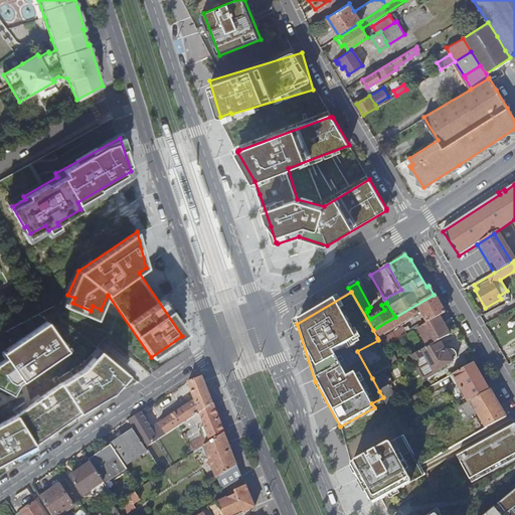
[(426,323),(439,316),(446,312),(434,295),(395,317),(373,330),(377,338),(420,313),(422,315),(426,323)]
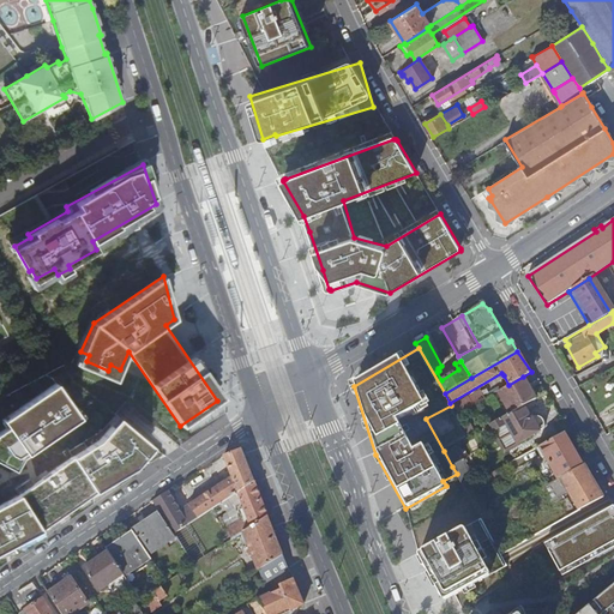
[(501,378),(504,375),(501,373),(450,403),(451,405),(500,375),(501,378)]
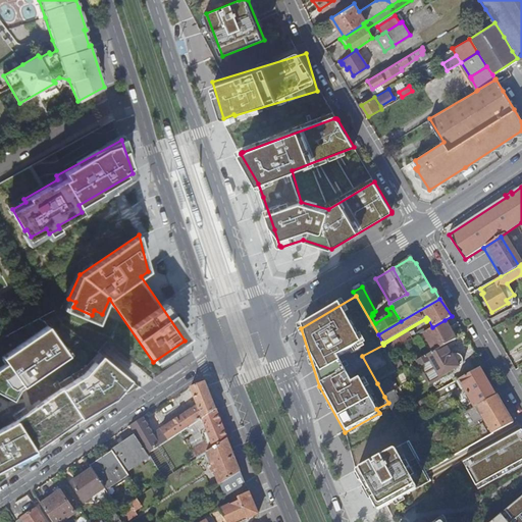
[(442,347),(447,345),(456,340),(445,320),(432,327),(423,333),(433,351),(442,347)]
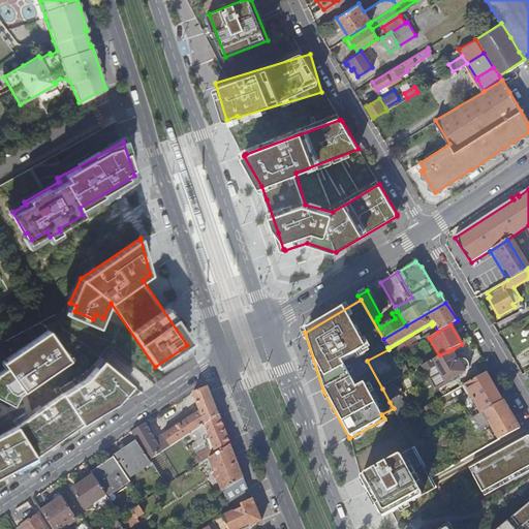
[(47,330),(1,362),(6,368),(0,371),(0,397),(13,404),(20,393),(67,360),(47,330)]
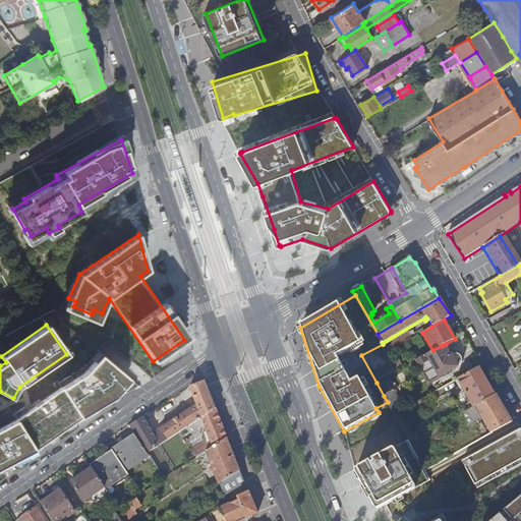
[(401,345),(412,339),(407,332),(398,338),(401,345)]
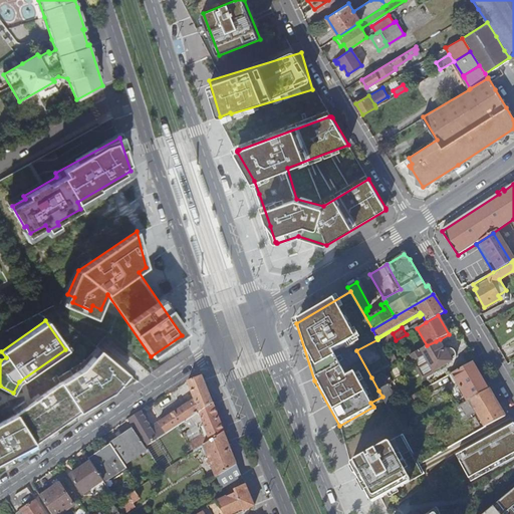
[(381,348),(396,340),(393,333),(392,334),(378,341),(381,348)]
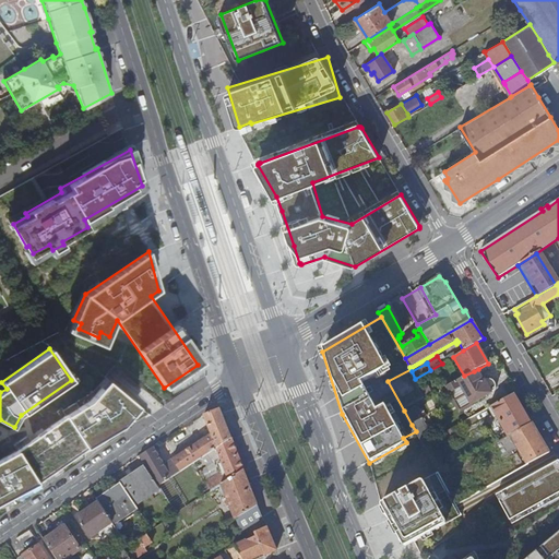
[(411,369),(388,381),(404,411),(424,399),(415,379),(412,371),(411,369)]
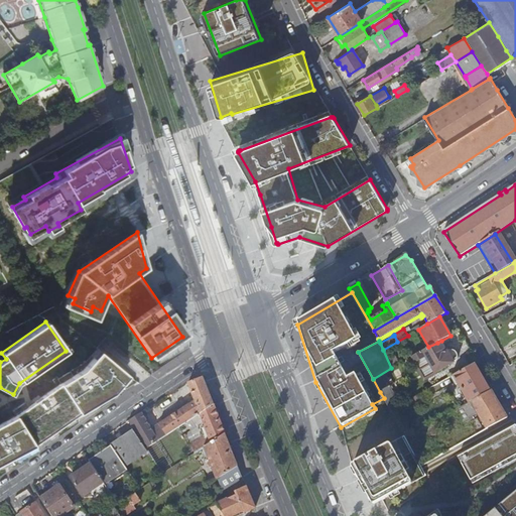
[(441,341),(437,343),(444,353),(447,352),(441,341)]
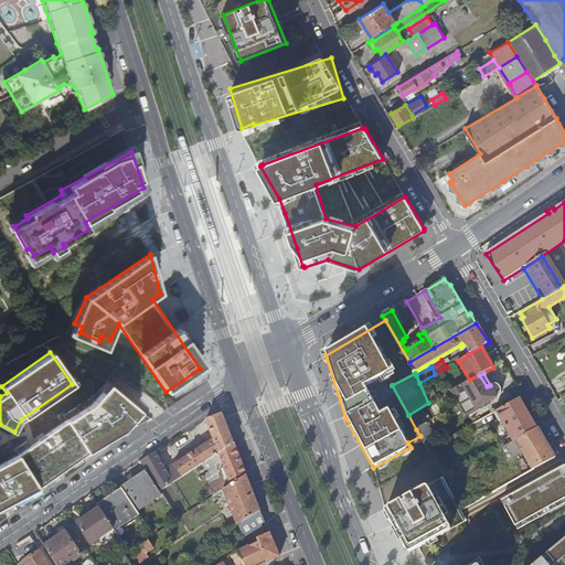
[(451,391),(446,393),(448,396),(452,394),(451,392),(452,392),(455,396),(467,390),(477,408),(497,396),(499,395),(500,394),(501,392),(501,390),(501,388),(500,387),(499,385),(498,384),(496,384),(493,383),(492,384),(490,384),(490,385),(487,386),(479,375),(469,380),(451,391)]
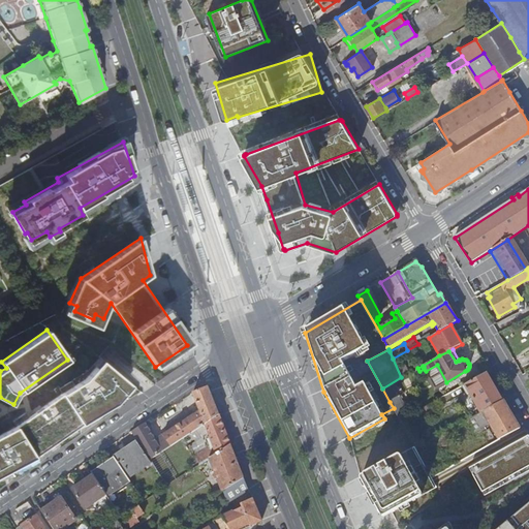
[(28,418),(0,433),(0,478),(9,475),(38,460),(36,456),(117,402),(119,406),(139,392),(99,358),(88,370),(58,389),(61,394),(28,418)]
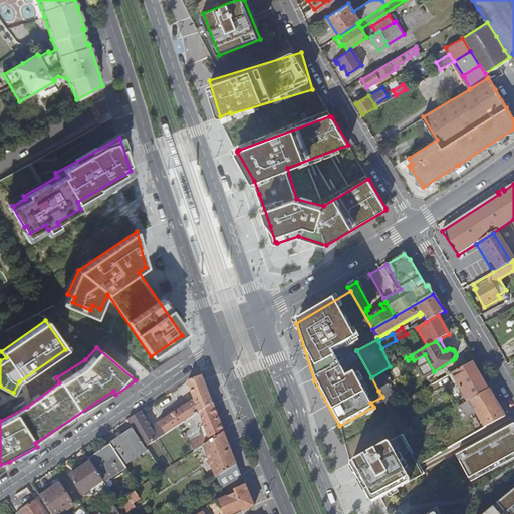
[(425,354),(414,360),(424,377),(434,371),(425,354)]
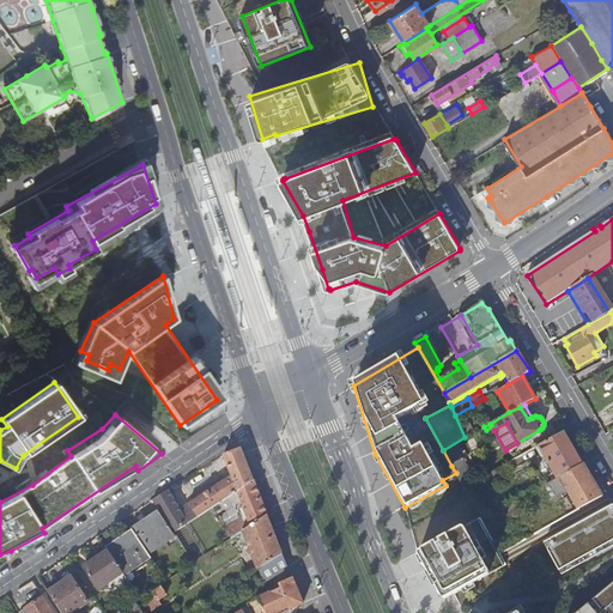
[(556,480),(582,465),(563,432),(536,448),(542,457),(545,456),(548,461),(545,463),(551,473),(554,472),(557,475),(553,478),(556,480)]
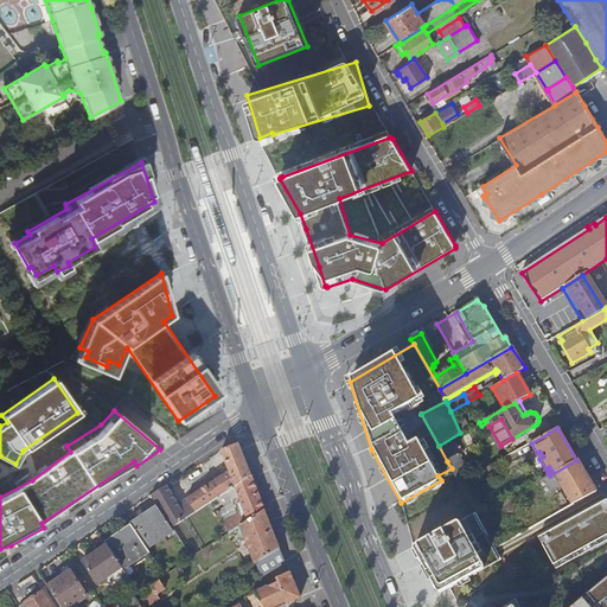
[(225,493),(253,475),(238,442),(237,443),(237,445),(223,451),(222,452),(231,472),(179,505),(166,486),(152,496),(159,506),(161,511),(173,528),(217,499),(222,496),(225,493)]
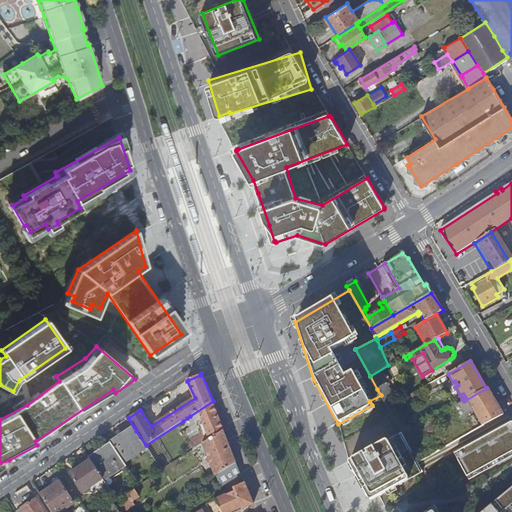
[(387,383),(377,389),(381,395),(387,407),(397,402),(387,383)]
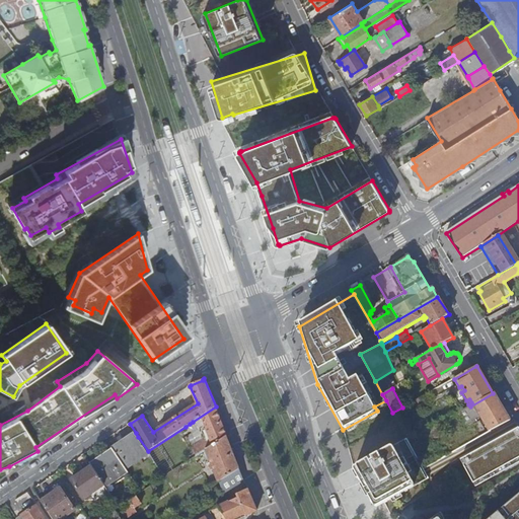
[(495,392),(493,393),(470,406),(457,414),(463,426),(480,416),(489,432),(495,429),(511,420),(495,392)]
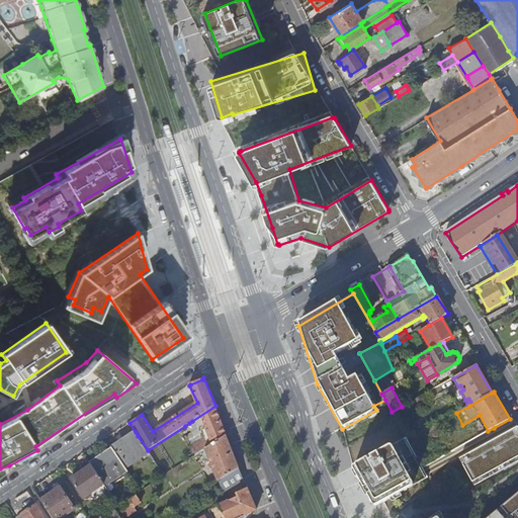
[(430,393),(418,399),(422,406),(433,399),(430,393)]
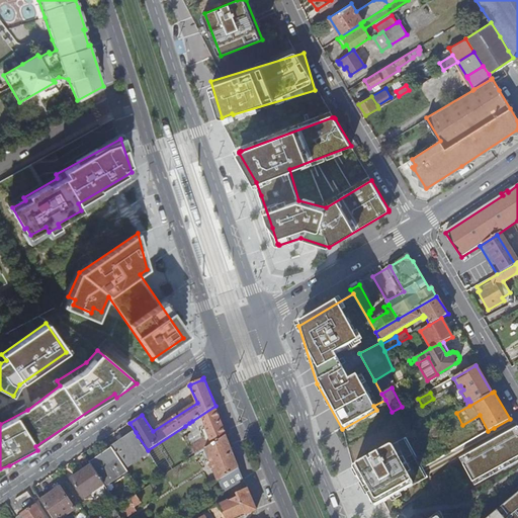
[(413,402),(393,413),(397,420),(403,433),(408,430),(402,417),(417,408),(413,402)]
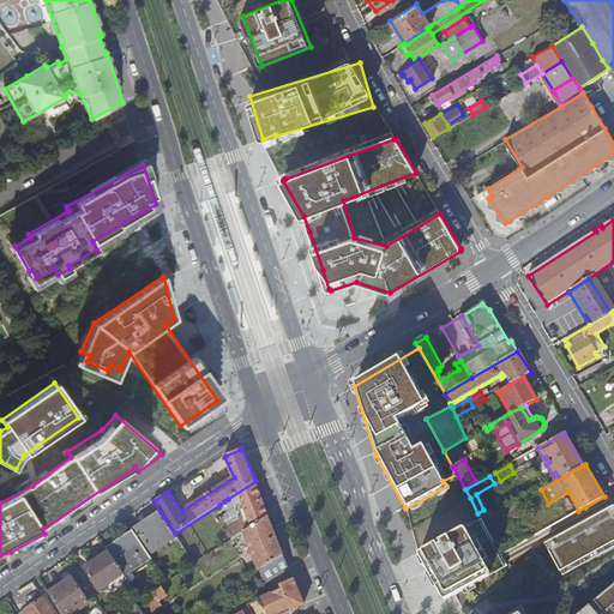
[(245,531),(270,516),(268,512),(256,483),(256,481),(228,499),(232,506),(242,500),(248,516),(229,528),(233,540),(245,531)]
